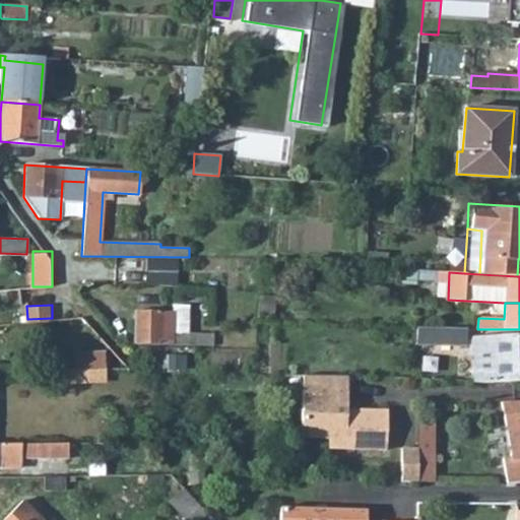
[(173,311),(136,310),(134,342),(214,346),(215,332),(189,332),(190,306),(174,305),(173,311)]
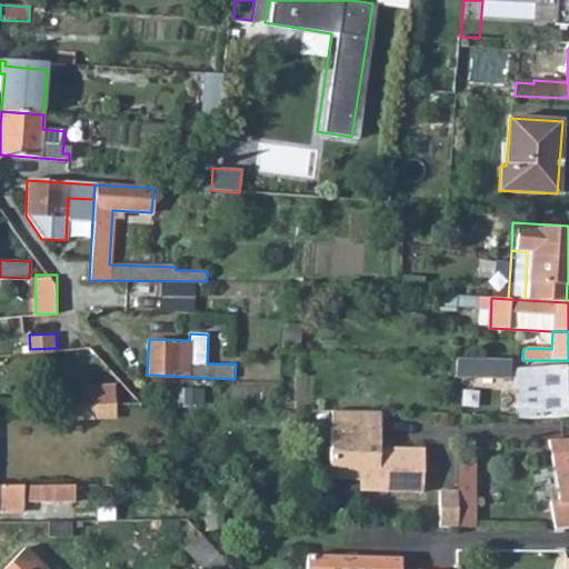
[(509,376),(510,359),(487,359),(487,375),(509,376)]
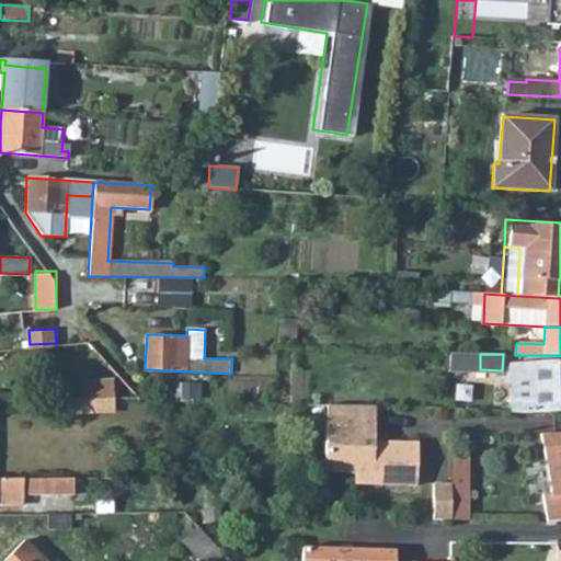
[(512,409),(512,412),(560,410),(560,363),(510,364),(510,380),(515,380),(536,380),(535,398),(515,399),(512,399),(512,409)]
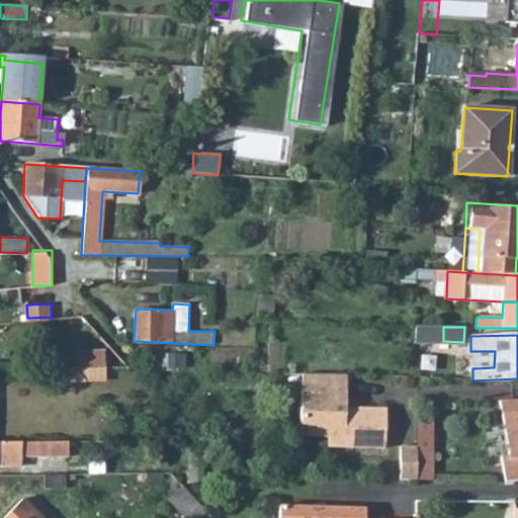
[(90,351),(60,352),(61,369),(75,368),(91,367),(90,351)]
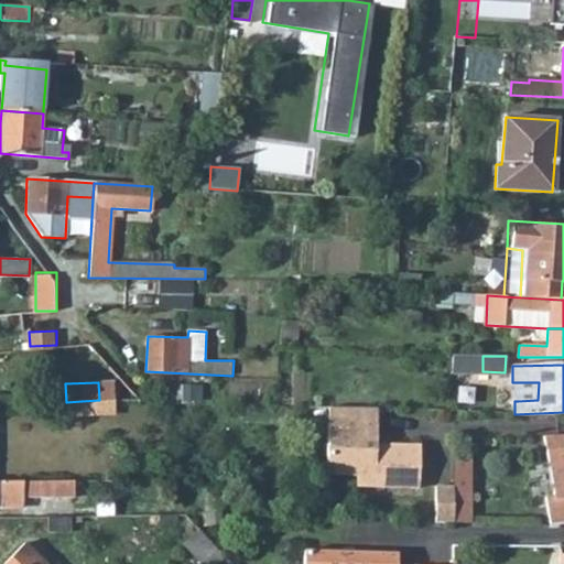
[(518,401),(538,400),(539,382),(518,382),(518,401)]
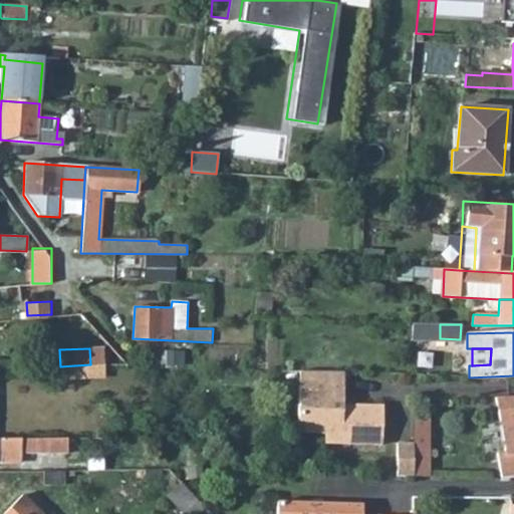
[(86,377),(74,365),(60,366),(55,366),(55,378),(86,377)]
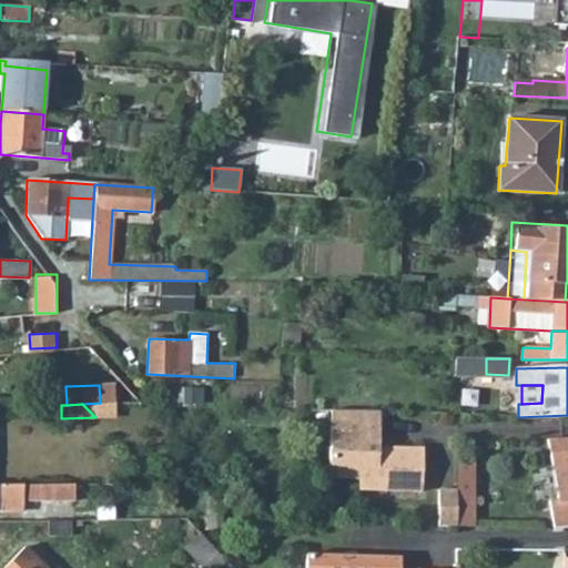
[(331,447),(364,448),(364,488),(425,489),(426,447),(382,446),(384,411),(332,411),(331,447)]
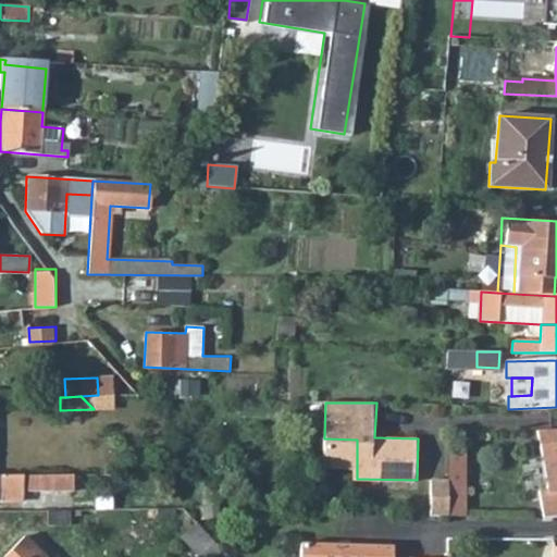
[(556,431),(536,431),(547,491),(539,492),(545,521),(556,519),(556,431)]
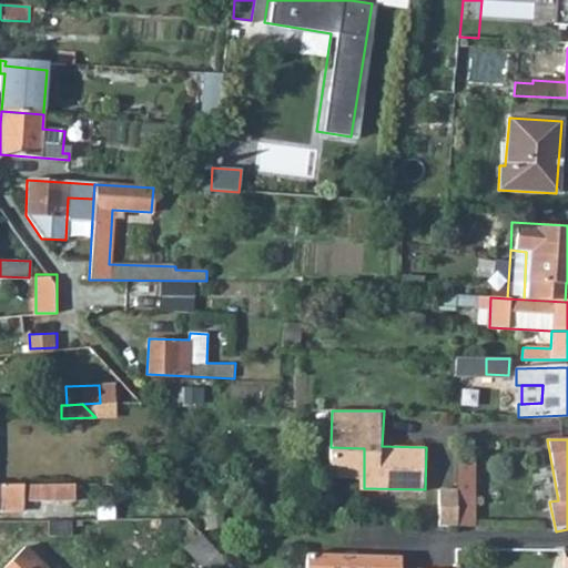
[(364,488),(364,448),(331,447),(330,487),(364,488)]
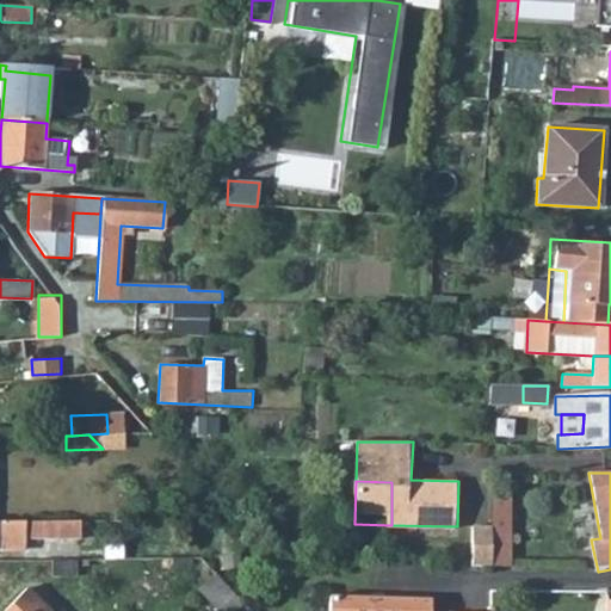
[(0,537),(24,537),(82,537),(82,519),(0,519),(0,537)]
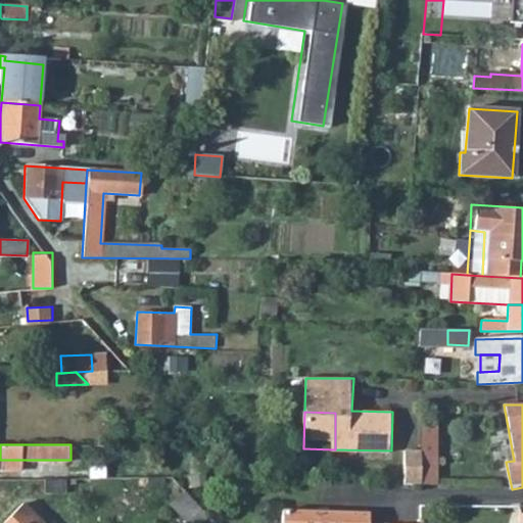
[(421,457),(421,453),(406,454),(406,485),(421,485),(421,477),(421,457)]
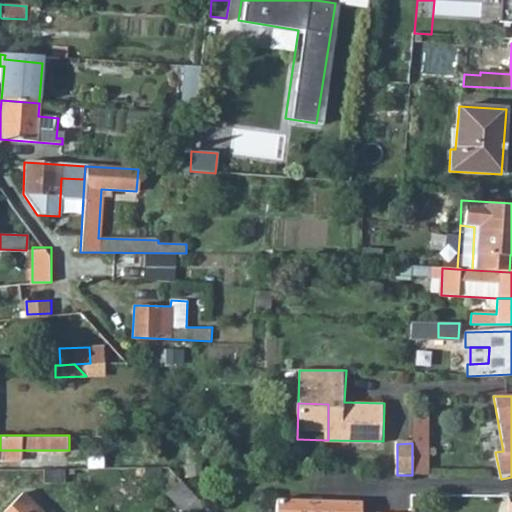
[(412,447),(412,467),(428,467),(427,447),(412,447)]
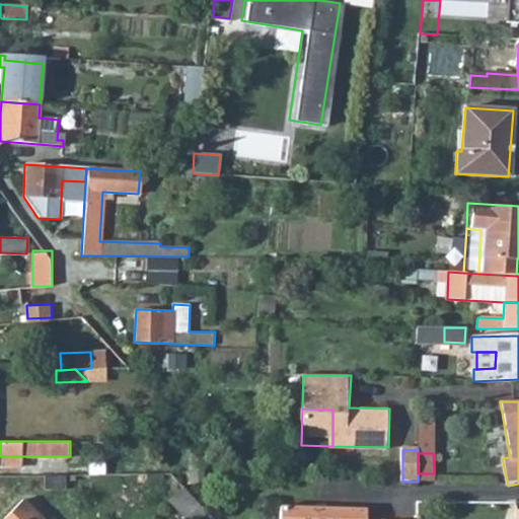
[(0,468),(20,468),(20,456),(0,456),(0,468)]
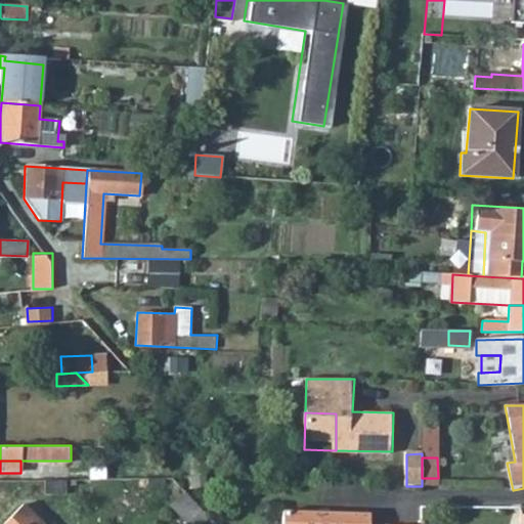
[(422,486),(438,487),(438,478),(422,478),(422,486)]
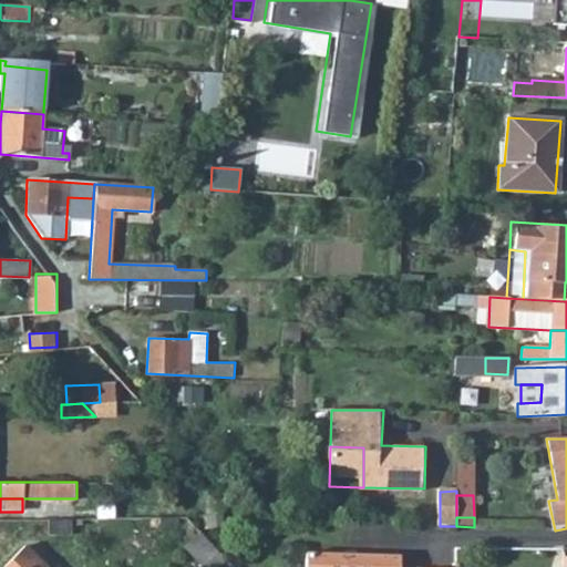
[(72,519),(48,519),(48,534),(72,534),(72,519)]
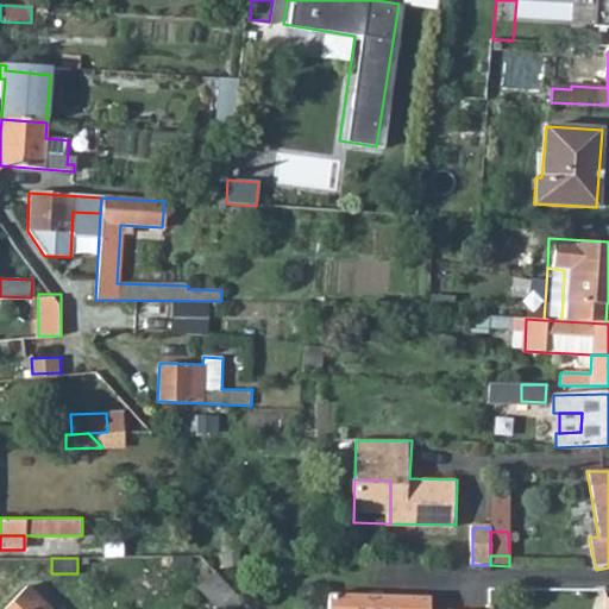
[(198,588),(217,608),(249,608),(214,572),(198,588)]
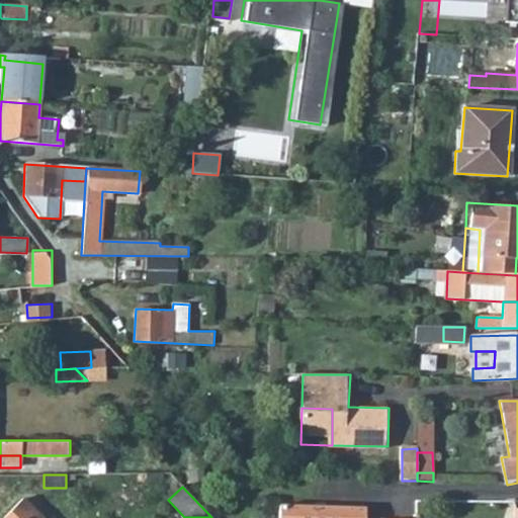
[(2,517),(42,517),(22,499),(2,517)]
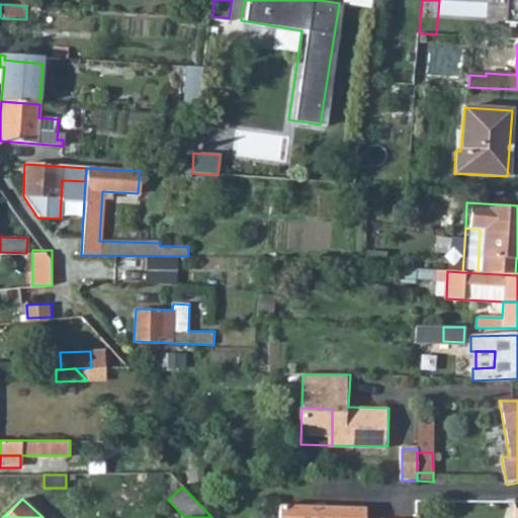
[(363,517),(363,510),(283,507),(282,517),(363,517)]
